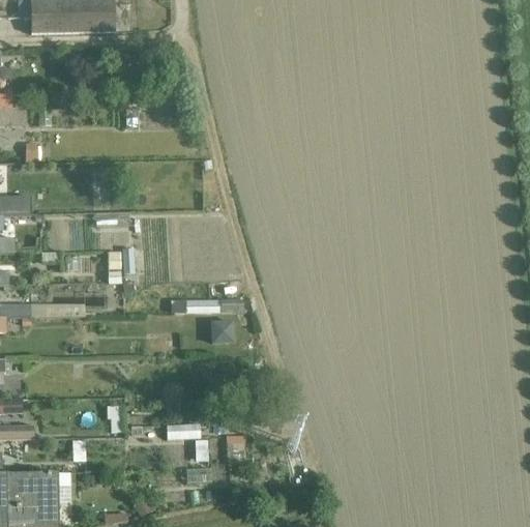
[(10,0),(10,16),(22,16),(21,0),(10,0)]
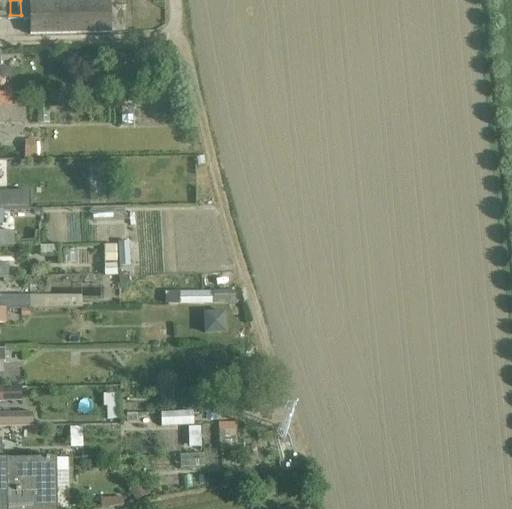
[(29,0),(30,34),(112,32),(111,0),(29,0)]
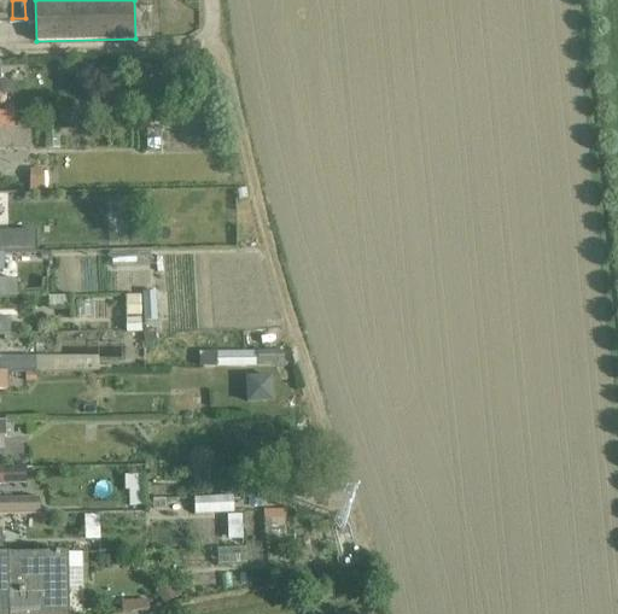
[(0,147),(21,148),(21,127),(15,127),(0,126),(0,147)]
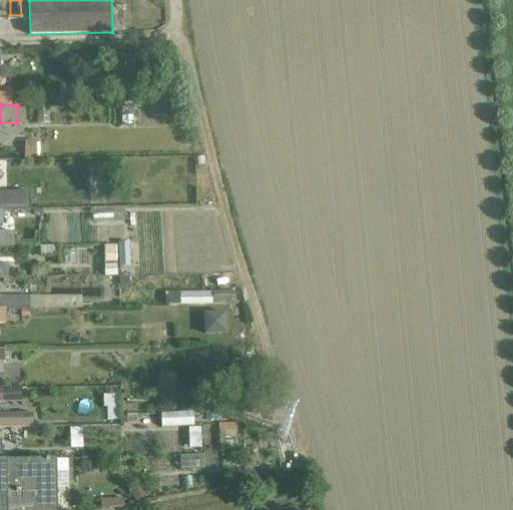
[(36,139),(25,139),(25,156),(36,156),(36,139)]
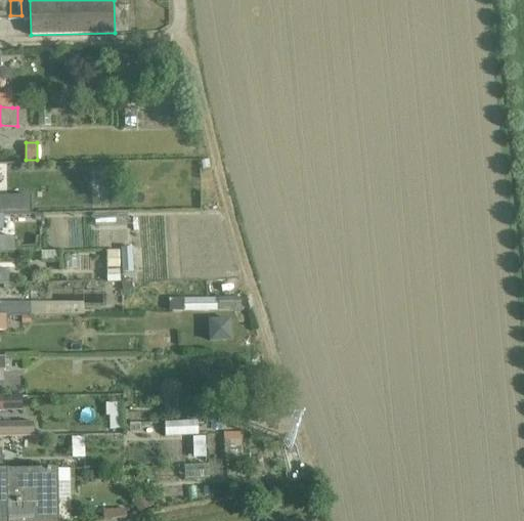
[(0,249),(14,249),(13,235),(0,234),(0,249)]
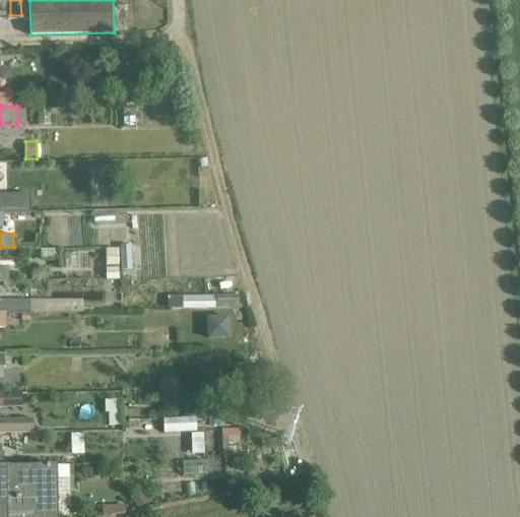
[(120,244),(120,246),(121,268),(132,267),(131,243),(120,244)]
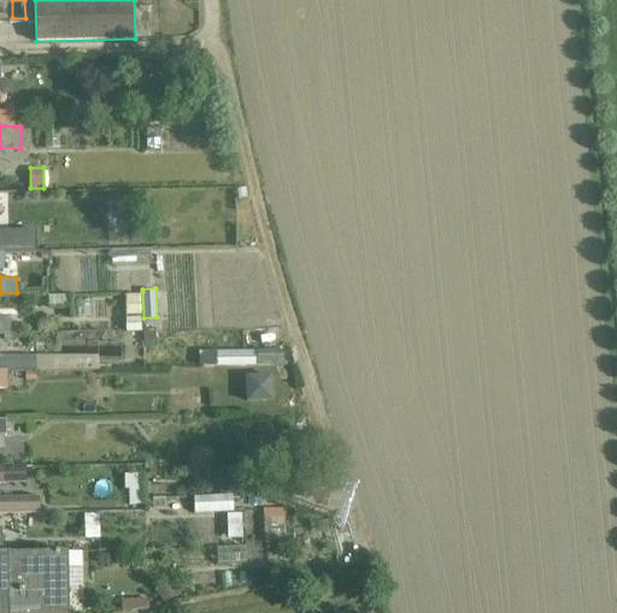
[(142,330),(142,292),(127,292),(127,330),(142,330)]
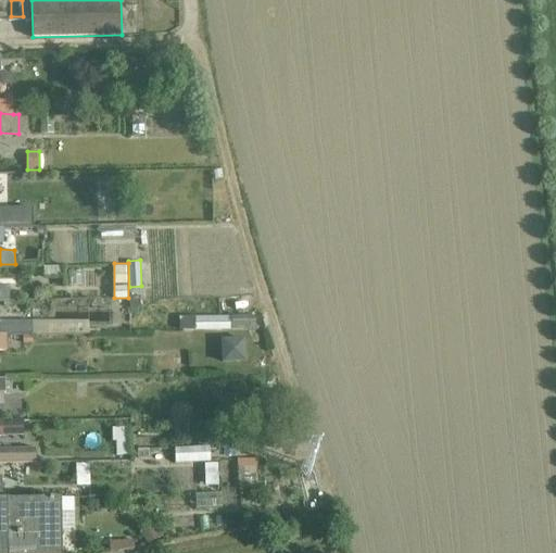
[(0,299),(0,300),(9,300),(9,283),(0,283),(0,299)]
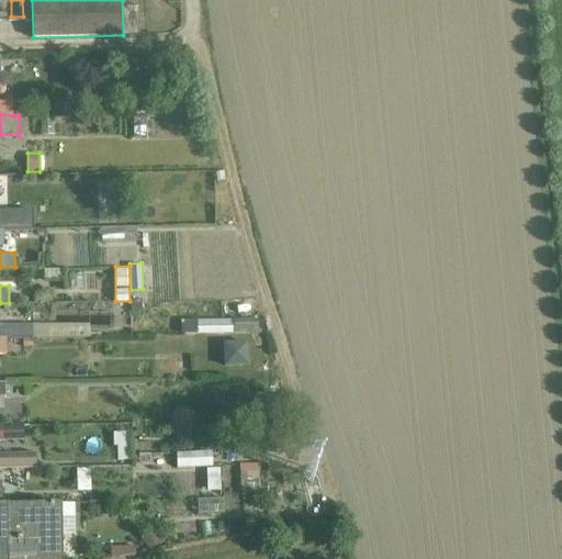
[(198,332),(234,331),(234,317),(198,319),(198,332)]
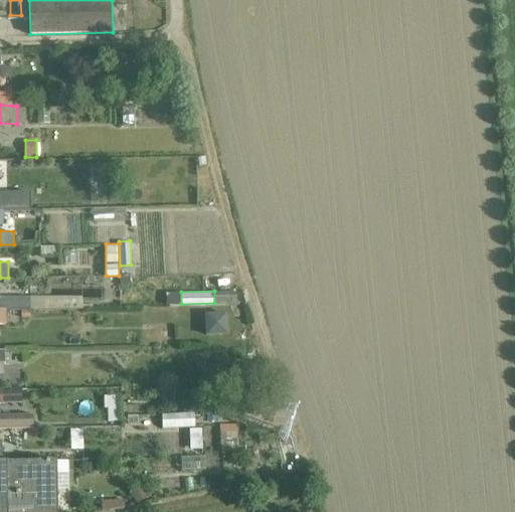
[(236,291),(214,291),(214,303),(236,303),(236,291)]
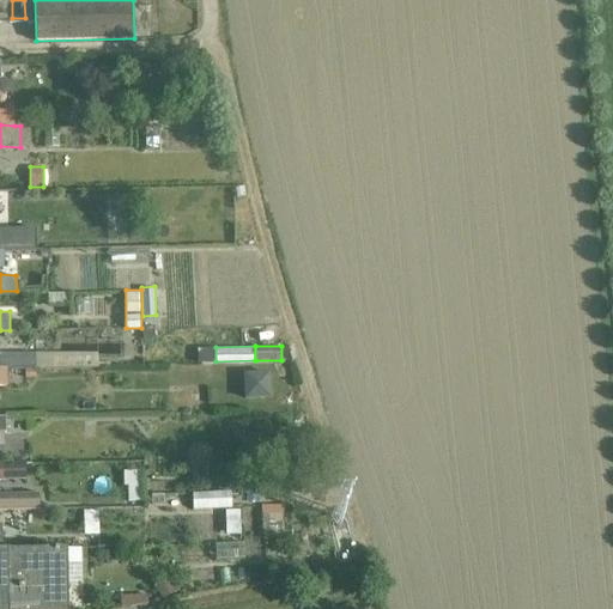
[(0,366),(6,367),(35,366),(35,352),(0,352),(0,366)]
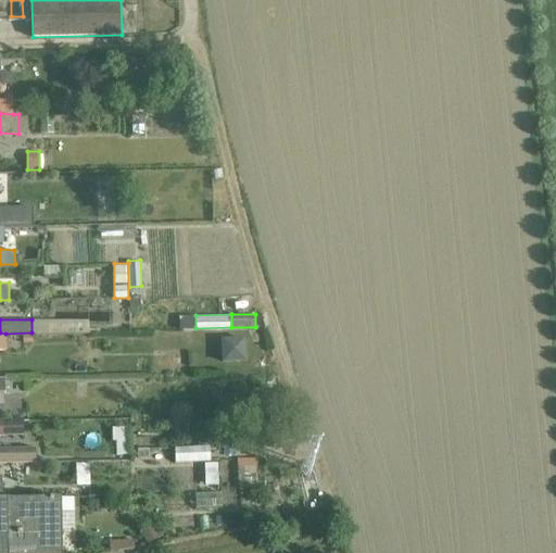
[(247,359),(245,335),(223,336),(223,359),(247,359)]
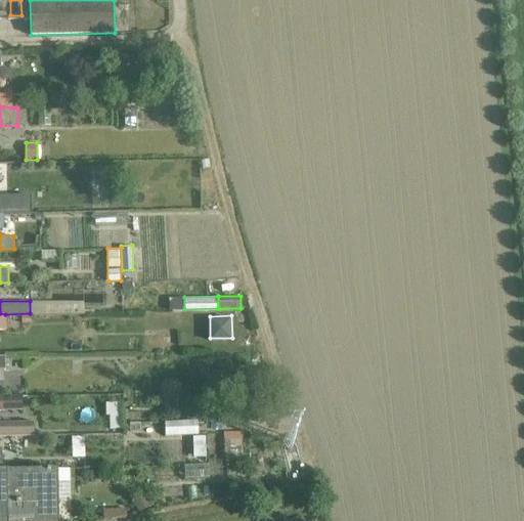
[(121,414),(111,414),(111,427),(121,427),(121,414)]
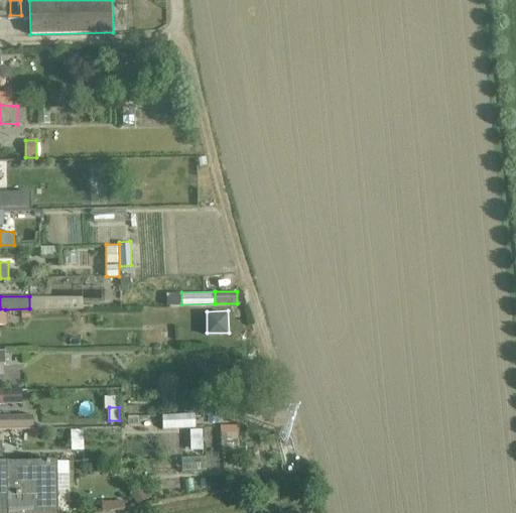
[(195,413),(162,414),(163,427),(196,426),(195,413)]
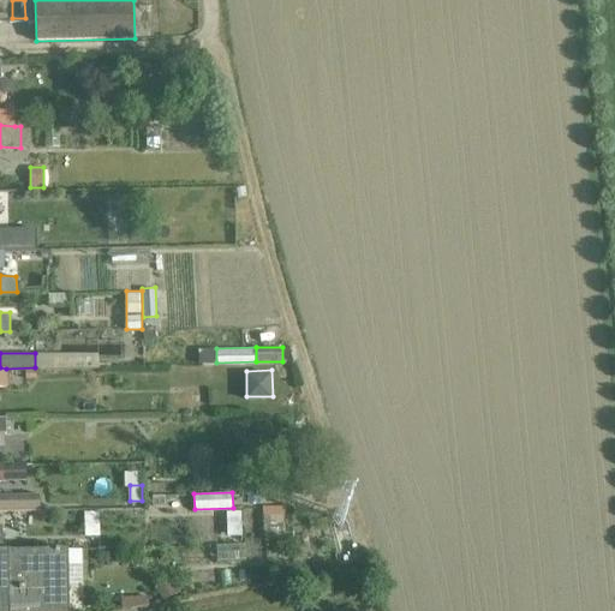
[(39,493),(0,493),(0,509),(39,510),(39,493)]
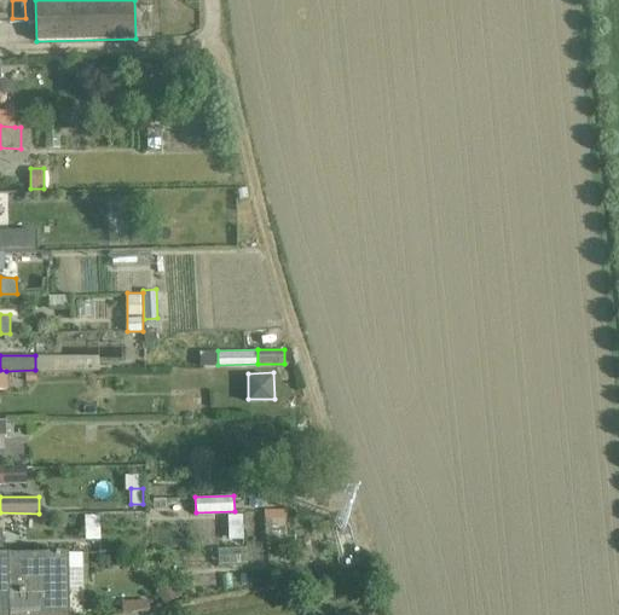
[(285,509),(266,510),(266,523),(285,523),(285,509)]
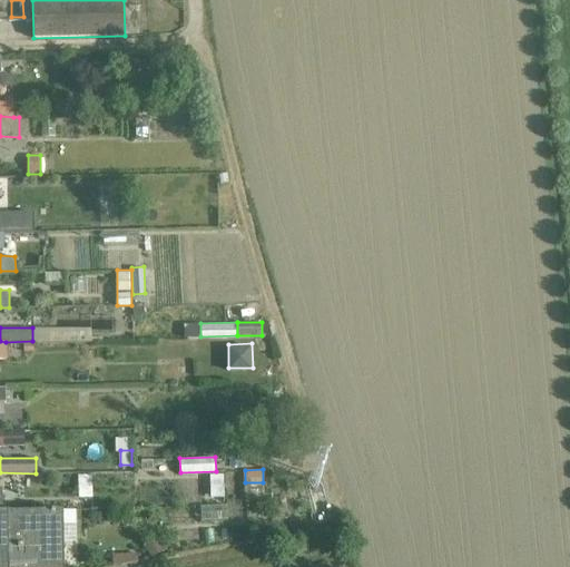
[(85,495),(84,471),(69,471),(69,495),(85,495)]
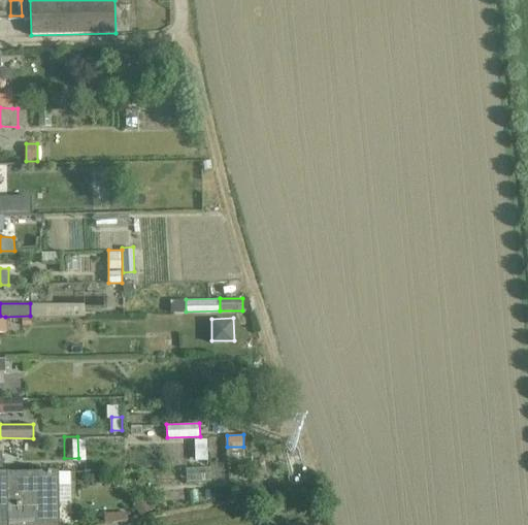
[(202,464),(177,464),(177,483),(202,482),(202,464)]
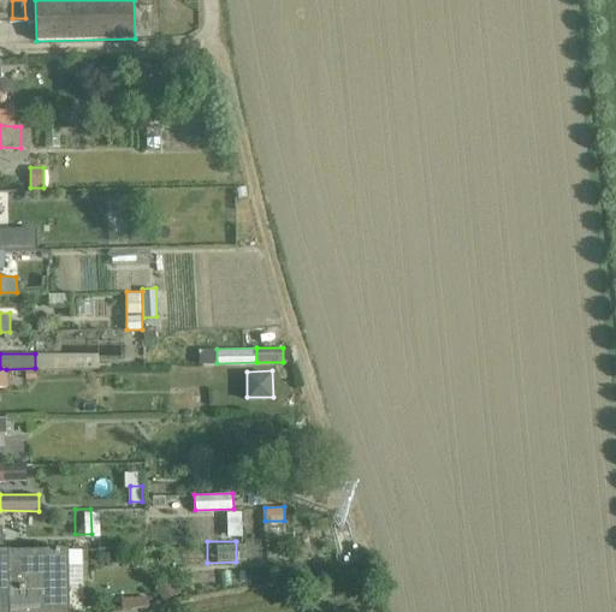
[(9,551),(0,550),(0,611),(67,611),(67,550),(9,551)]
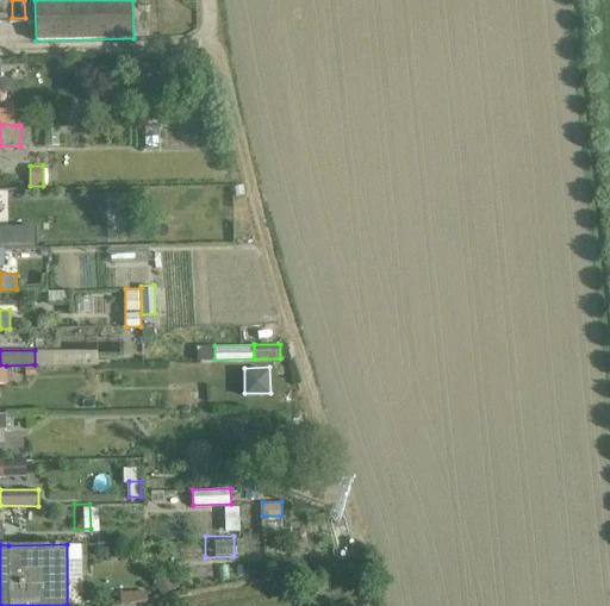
[(161,593),(178,585),(173,575),(170,578),(168,574),(155,580),(161,593)]
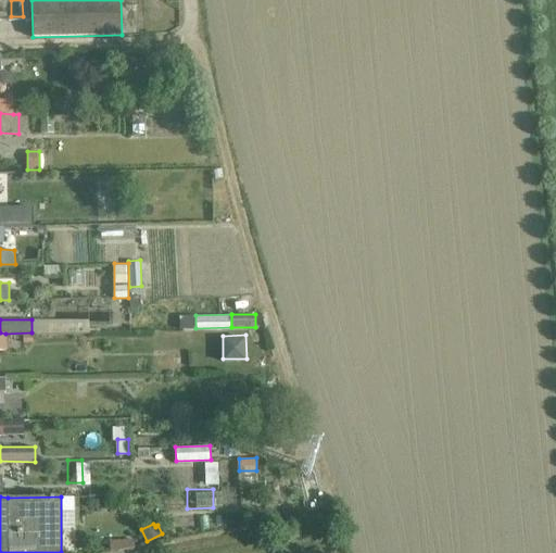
[(134,539),(122,539),(123,549),(134,547),(134,539)]
